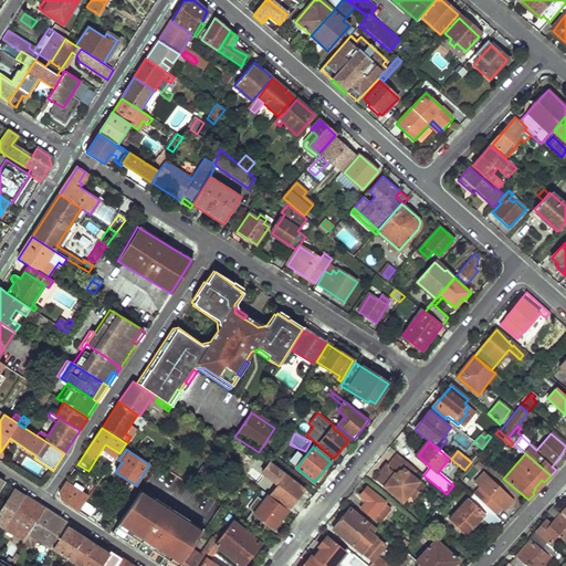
[(565,458),(565,457),(562,453),(552,467),(556,470),(565,458)]
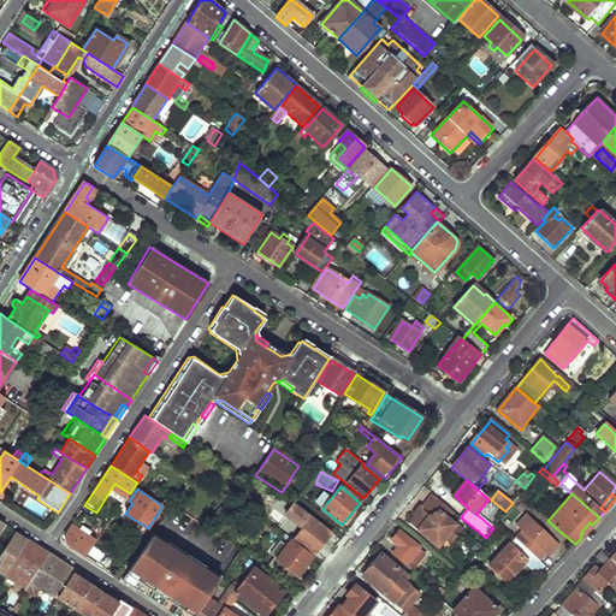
[(455,511),(433,495),(422,508),(424,509),(420,514),(418,514),(409,522),(438,546),(445,538),(452,544),(463,531),(449,520),(455,511)]
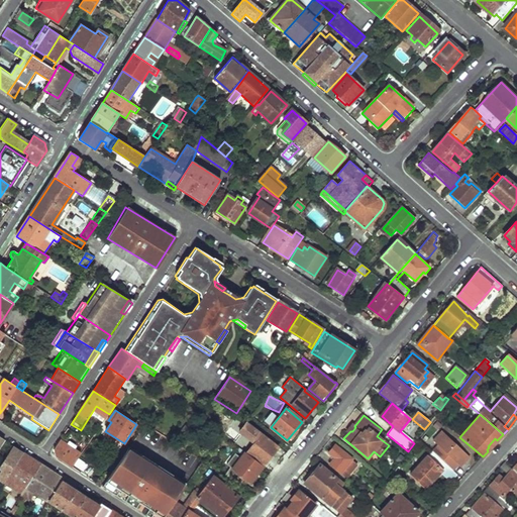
[(245,424),(238,434),(249,442),(244,449),(248,452),(265,466),(277,448),(245,424)]
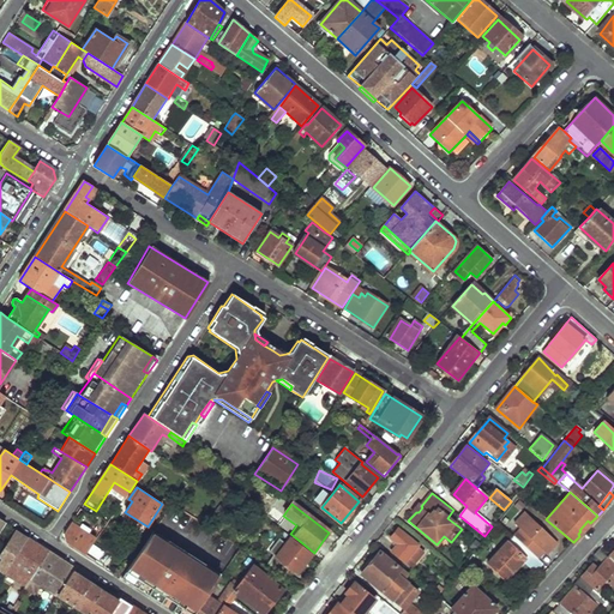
[(557,543),(523,513),(513,525),(519,530),(513,537),(537,559),(543,553),(546,554),(557,543)]
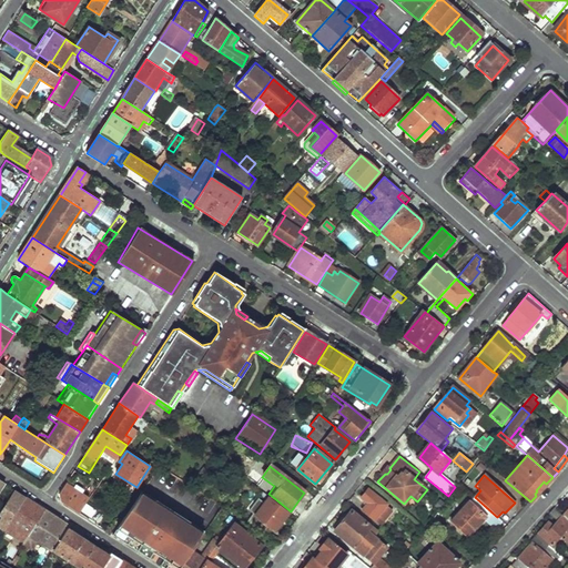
[(66,484),(58,496),(60,501),(79,514),(89,499),(66,484)]
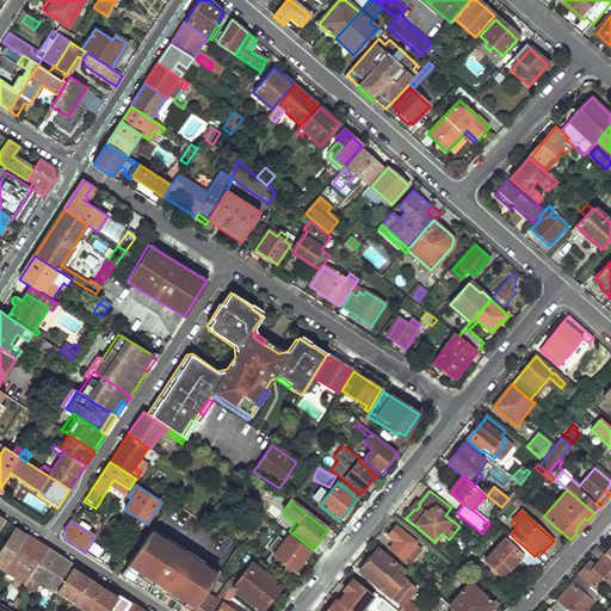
[(396,526),(388,536),(395,542),(389,548),(409,566),(413,561),(406,555),(417,543),(396,526)]
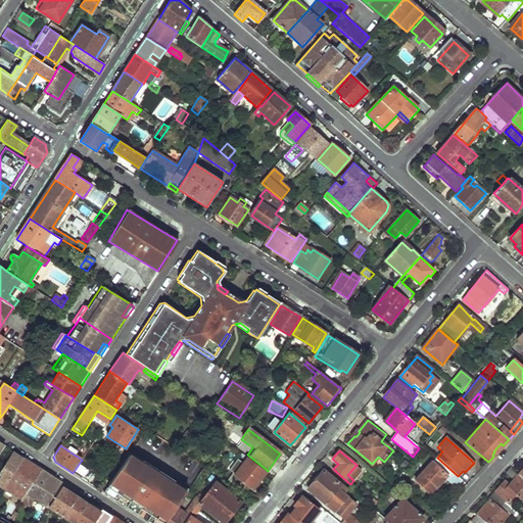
[(190,489),(132,453),(103,492),(139,515),(141,511),(144,507),(153,512),(151,517),(148,522),(150,522),(165,522),(178,507),(190,489)]
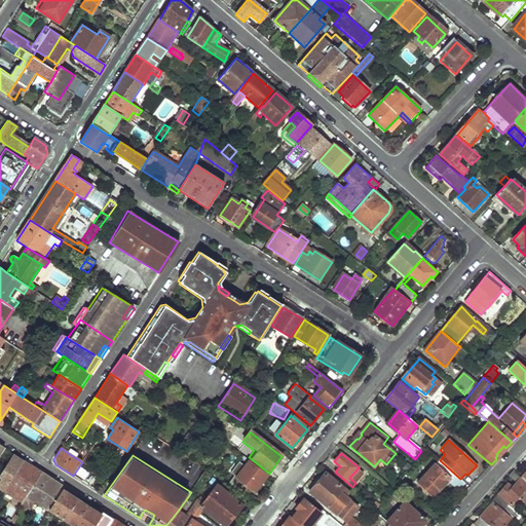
[(3,477),(0,481),(0,487),(4,490),(8,484),(23,461),(15,456),(2,476),(3,477)]
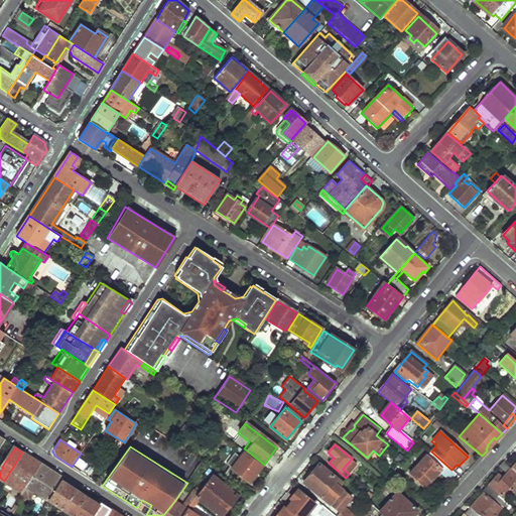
[(430,450),(425,456),(440,470),(447,476),(453,471),(452,470),(431,452),(430,450)]
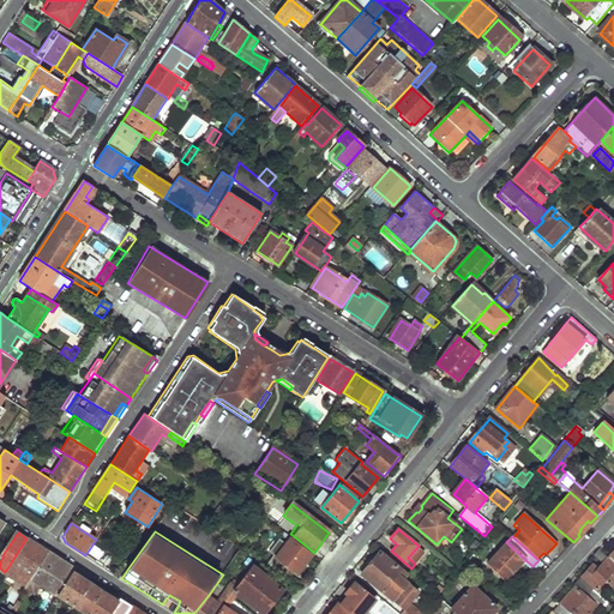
[(312,554),(292,537),(277,557),(284,563),(282,566),(293,573),(298,573),(312,554)]
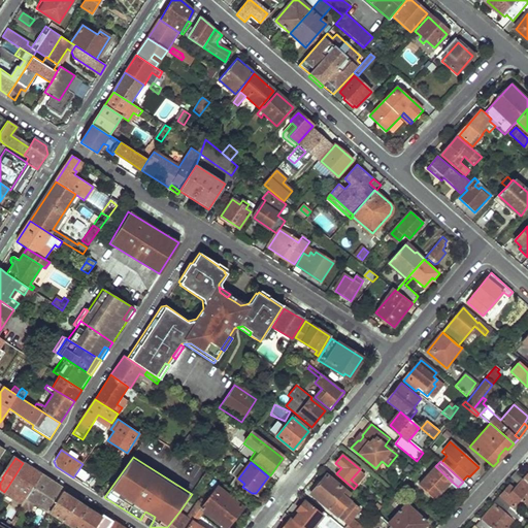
[(23,463),(8,486),(14,490),(18,486),(21,488),(13,497),(23,503),(27,496),(28,495),(41,474),(23,463)]
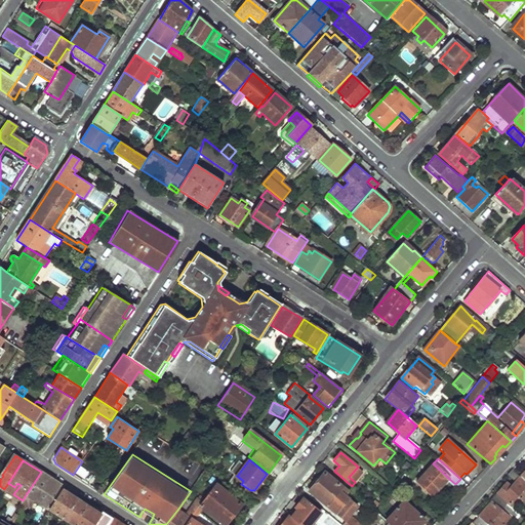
[(433,463),(416,482),(432,495),(448,478),(433,463)]
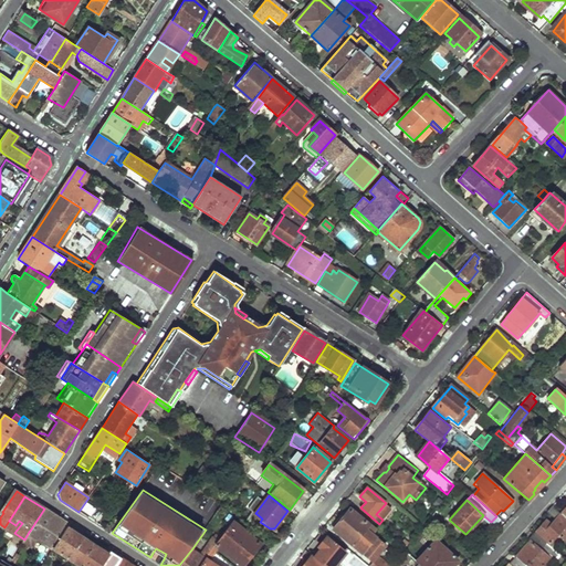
[(376,514),(383,520),(392,509),(386,503),(376,514)]
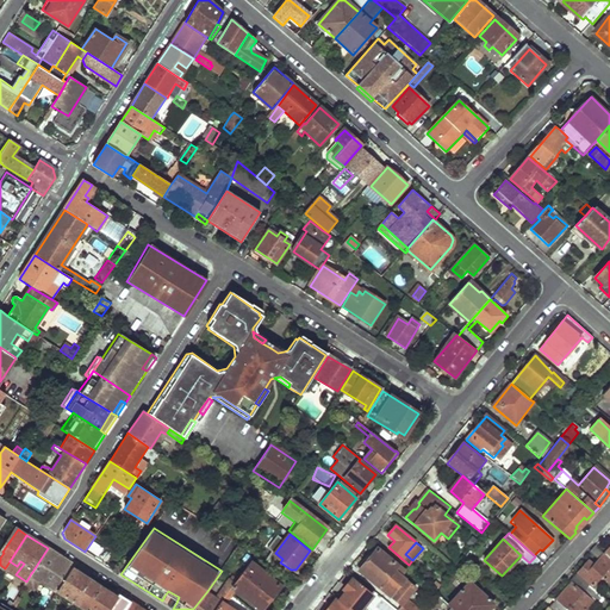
[(48,548),(32,572),(42,578),(48,570),(55,573),(47,586),(56,591),(72,567),(74,565),(48,548)]
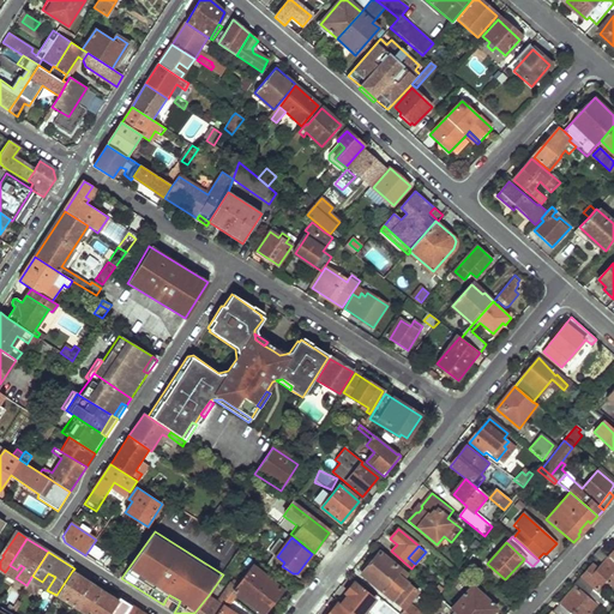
[(379,553),(361,573),(403,609),(417,593),(402,581),(407,576),(379,553)]
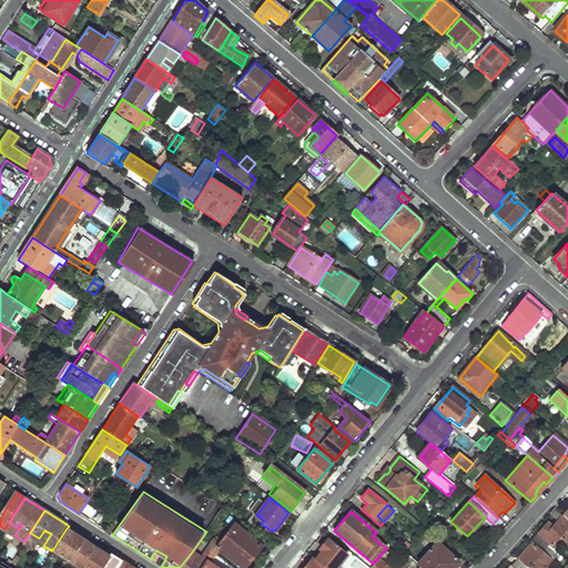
[(546,525),(538,533),(553,545),(563,535),(566,537),(565,540),(567,543),(567,519),(563,515),(550,529),(546,525)]
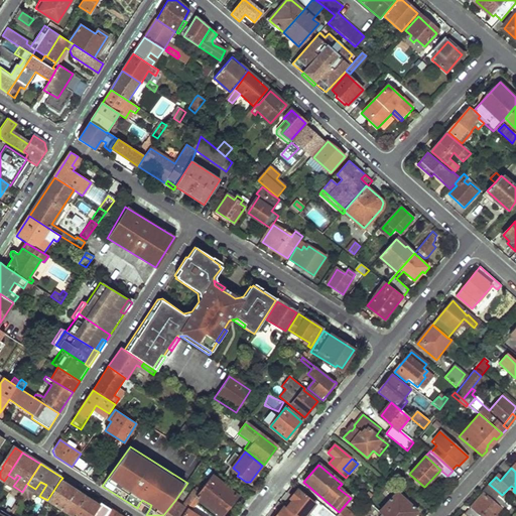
[(60,480),(47,500),(63,510),(76,490),(60,480)]
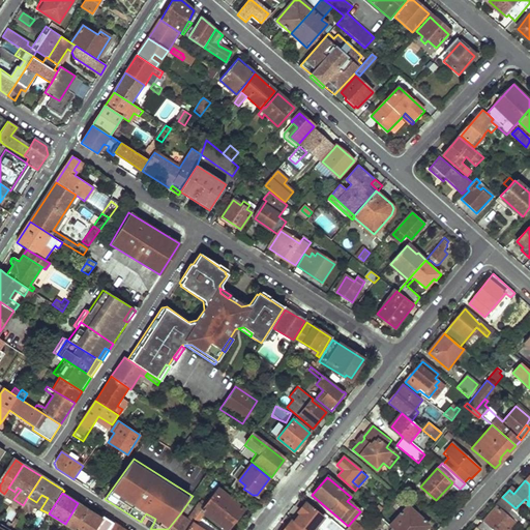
[(23,505),(22,506),(26,509),(31,501),(27,498),(23,505)]
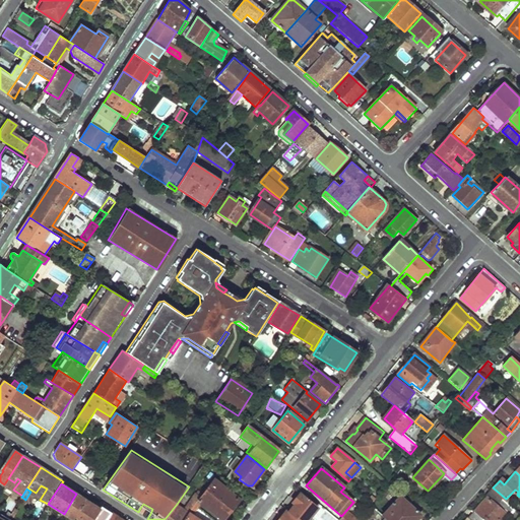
[(492,491),(486,497),(495,505),(501,499),(492,491)]
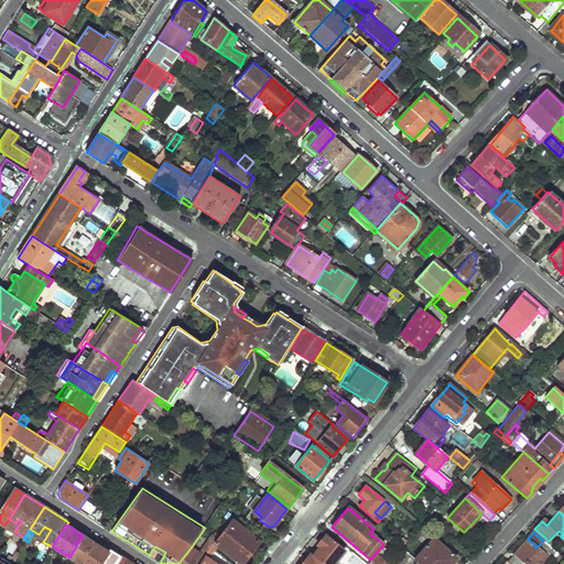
[(83,535),(69,557),(72,560),(79,563),(100,563),(109,552),(83,535)]
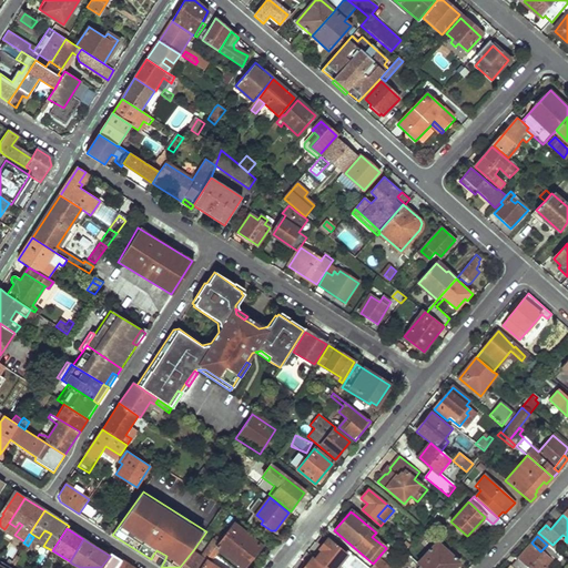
[(322,550),(315,559),(325,567),(336,567),(347,556),(327,539),(320,548),(322,550)]
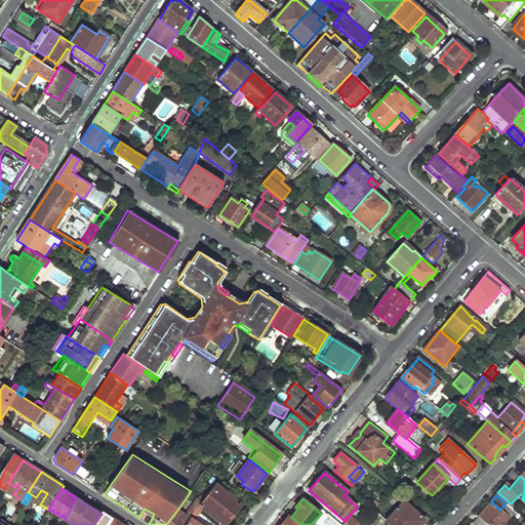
[(405,500),(386,521),(391,524),(418,524),(425,518),(405,500)]
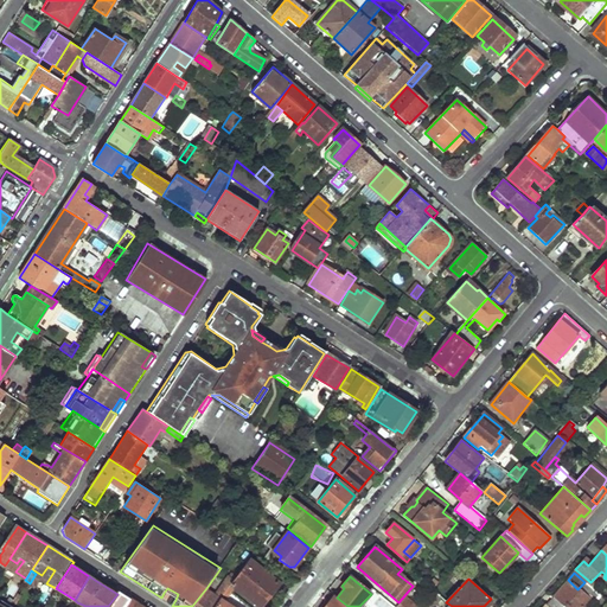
[(568,580),(554,596),(564,606),(582,606),(596,592),(586,581),(585,582),(577,589),(568,580)]
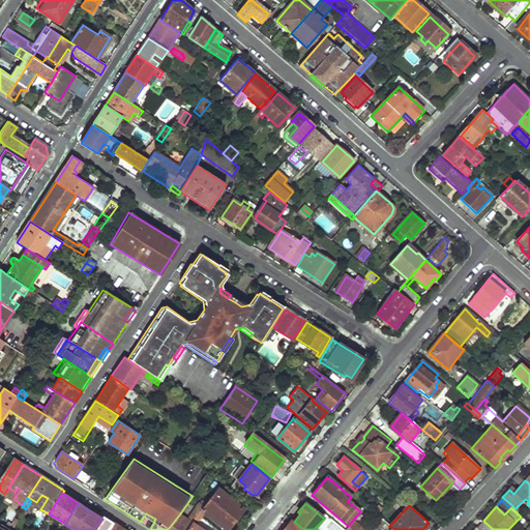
[(178,516),(168,529),(186,529),(198,514),(200,512),(196,509),(188,520),(180,513),(178,516)]
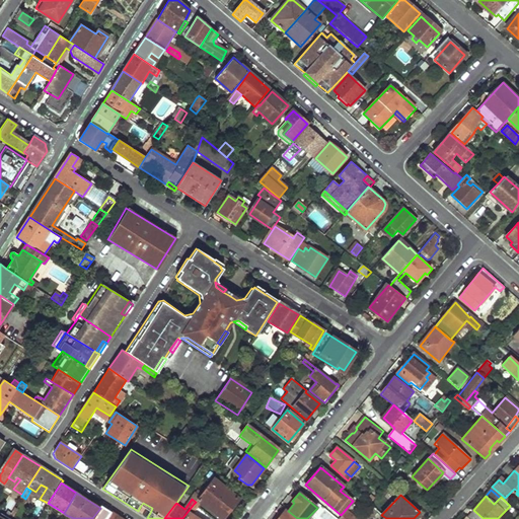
[(152,508),(143,503),(140,507),(150,513),(152,508)]
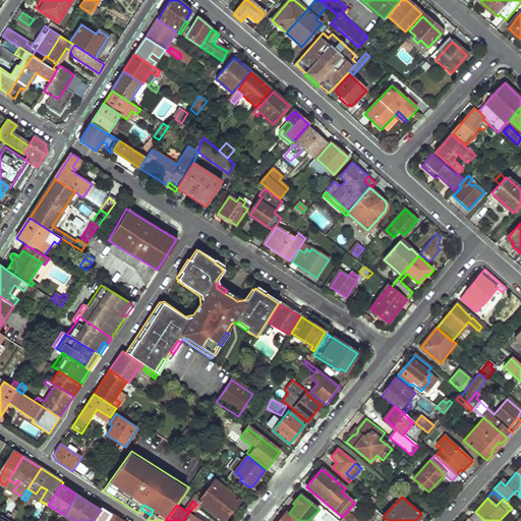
[(199,520),(192,516),(198,508),(194,506),(183,520),(199,520)]
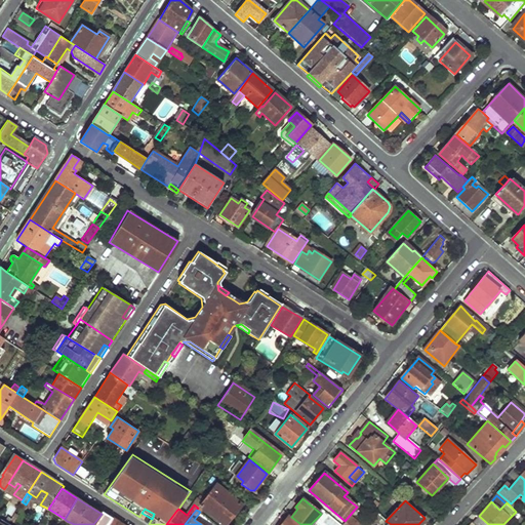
[(376,511),(366,522),(369,524),(374,524),(382,516),(376,511)]
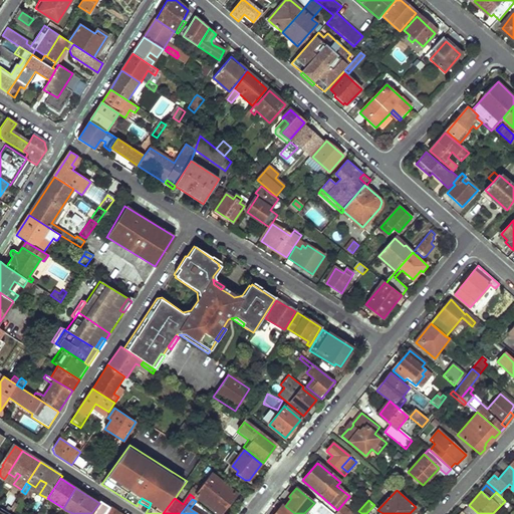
[(99,503),(91,513),(104,513),(109,507),(100,501),(99,503)]
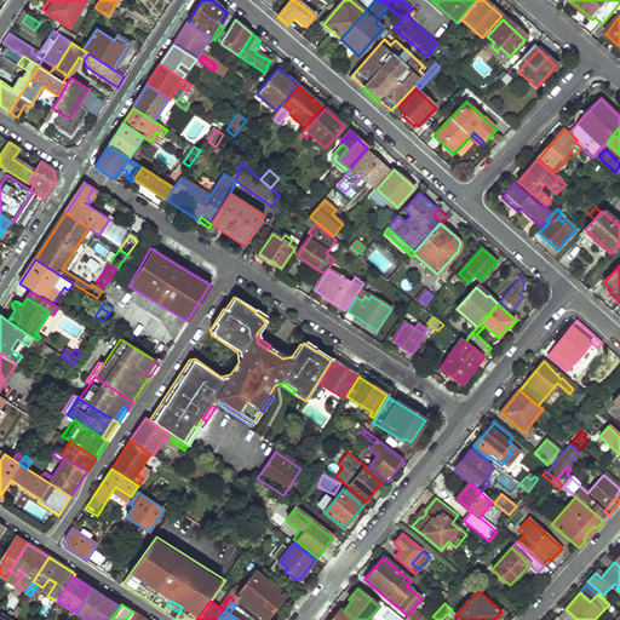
[(340,608),(331,619),(355,619),(344,610),(340,608)]
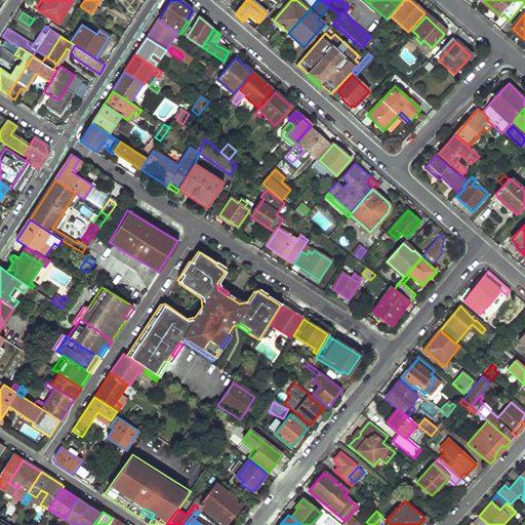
[(478,516),(470,524),(488,524),(479,516),(478,516)]
